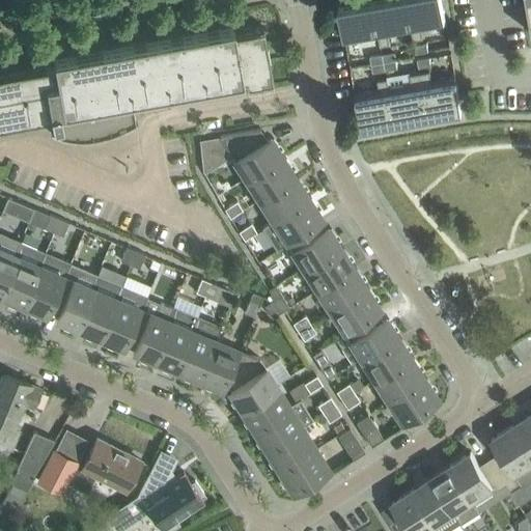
[(379,35),(380,35),(373,0),(367,0),(339,5),(345,42),(379,35)]
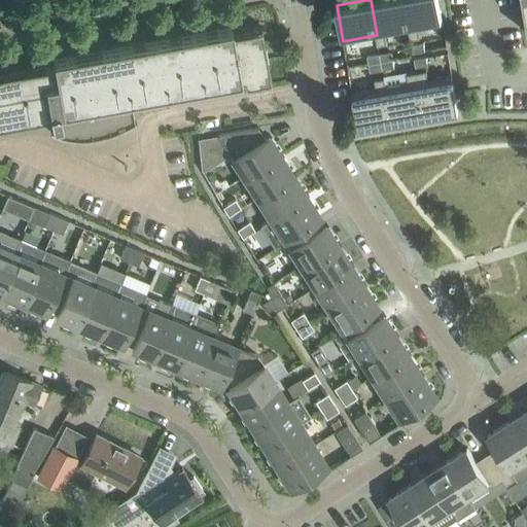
[(378,45),(387,43),(386,34),(409,30),(410,29),(403,0),(371,0),(377,35),(376,35),(378,45)]
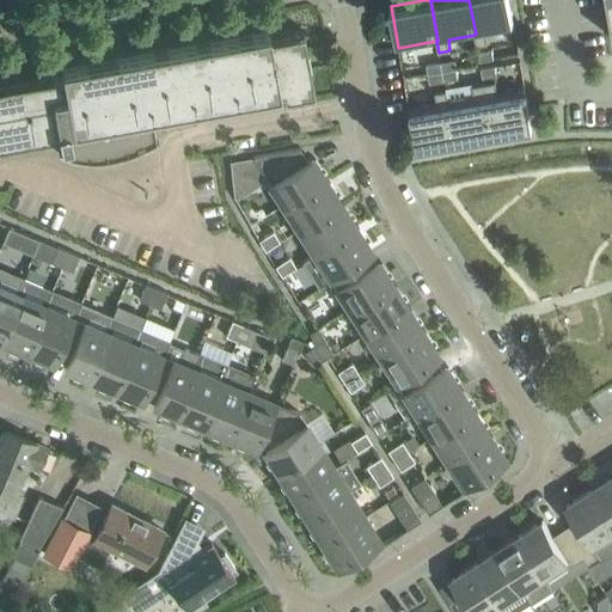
[(487,32),(514,28),(509,0),(469,0),(476,34),(475,35),(477,46),(488,43),(487,32)]
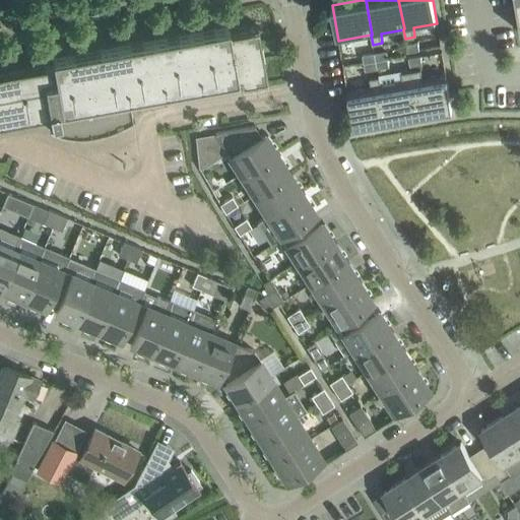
[(229,30),(228,24),(74,52),(72,43),(39,49),(43,72),(0,79),(0,122),(50,113),(53,131),(51,130),(50,131),(62,136),(76,138),(84,138),(102,135),(108,134),(120,129),(135,121),(134,120),(132,121),(128,95),(237,76),(237,75),(240,75),(241,81),(266,77),(257,25),(229,30)]
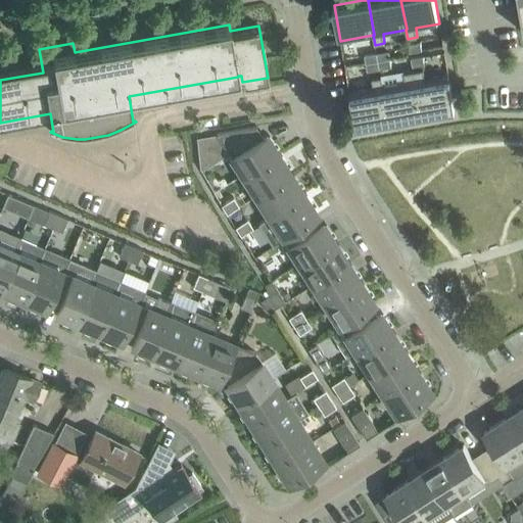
[(422,50),(421,42),(409,44),(411,52),(422,50)]
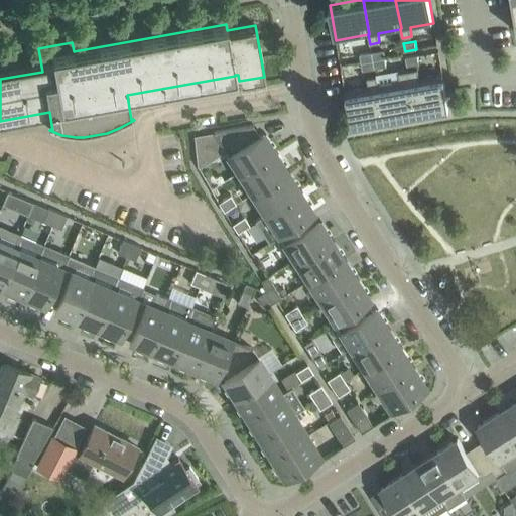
[(385,57),(384,49),(372,52),(373,59),(385,57)]
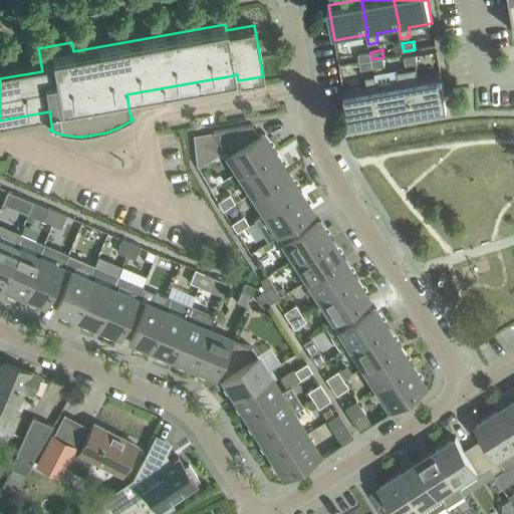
[(371,59),(370,52),(358,54),(359,62),(371,59)]
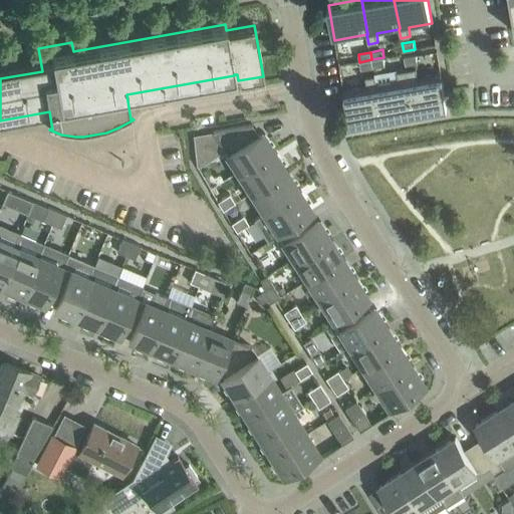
[(418,62),(416,55),(405,57),(406,65),(418,62)]
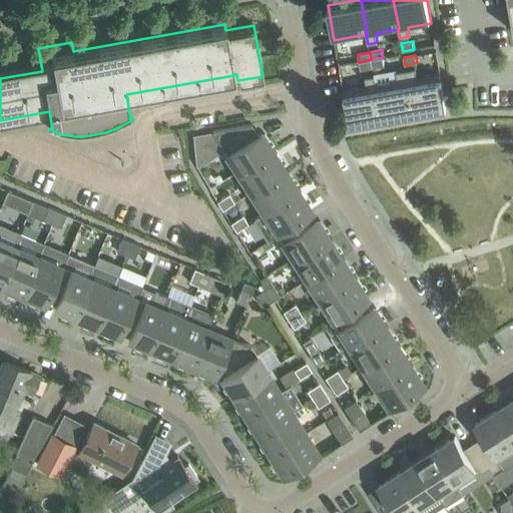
[(384,65),(383,57),(371,59),(373,67),(384,65)]
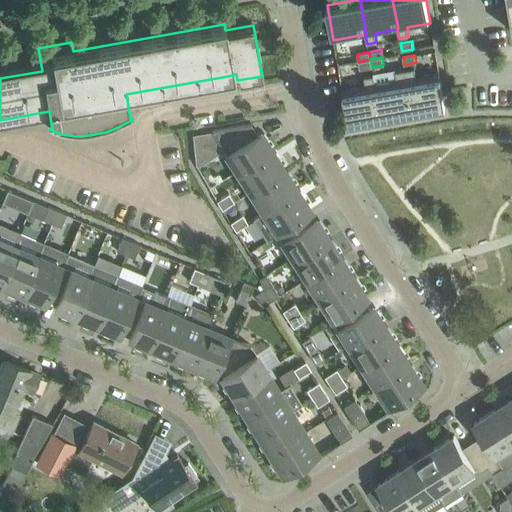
[(372,67),(370,59),(358,62),(360,70),(372,67)]
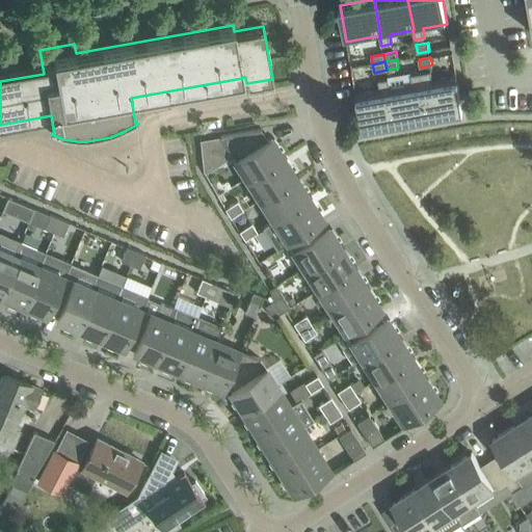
[(432,80),(431,71),(421,72),(429,118),(463,112),(456,76),(432,80)]
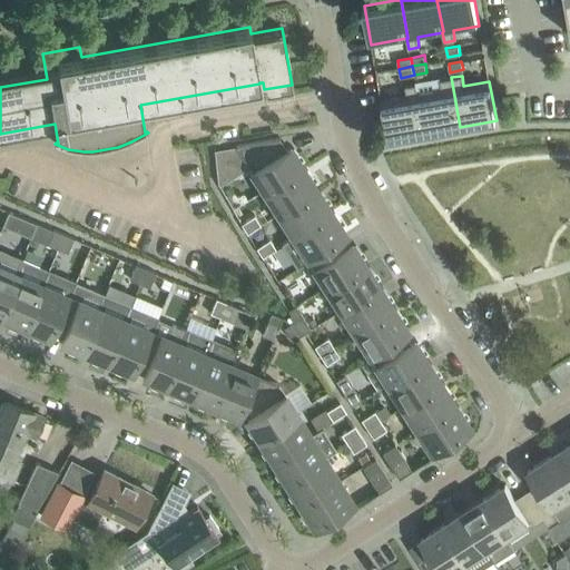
[(424,134),(460,127),(451,77),(440,79),(442,90),(418,95),(424,134)]
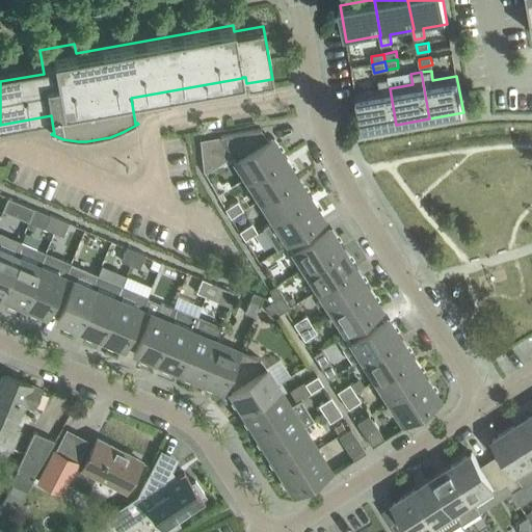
[(362,131),(396,125),(390,88),(389,78),(378,80),(380,89),(355,94),(362,131)]
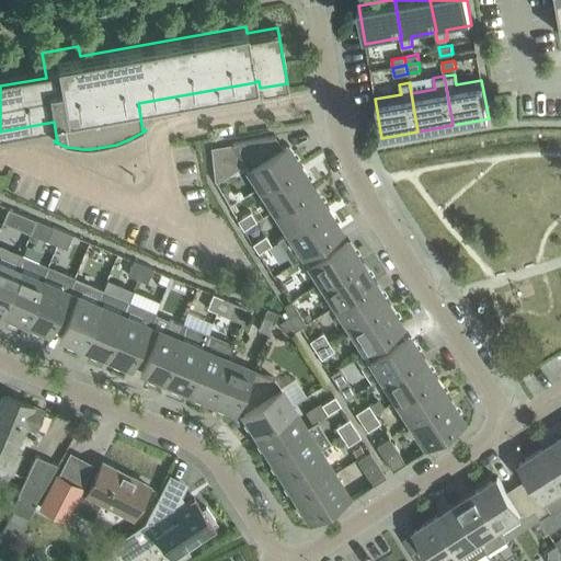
[(262,191),(299,167),(290,153),(287,156),(275,136),(232,144),(262,191)]
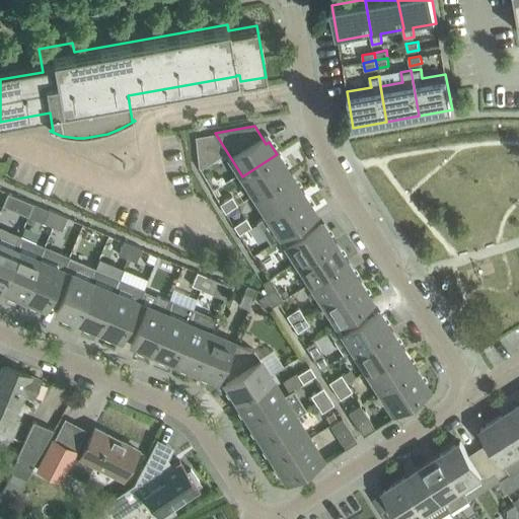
[(254,196),(289,173),(277,154),(242,176),(254,196)]
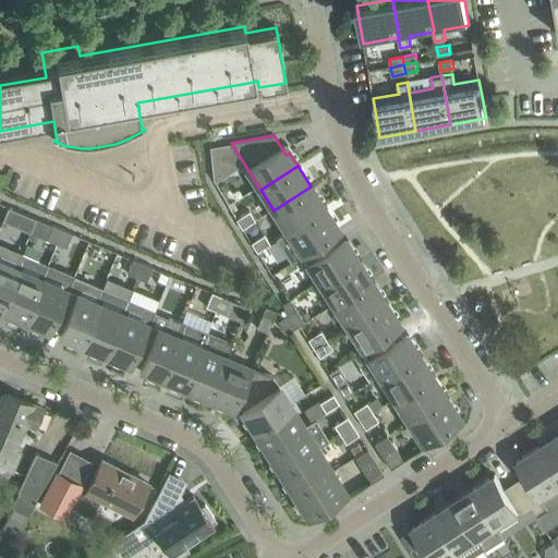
[(288,231),(324,208),(311,186),(274,210),(288,231)]
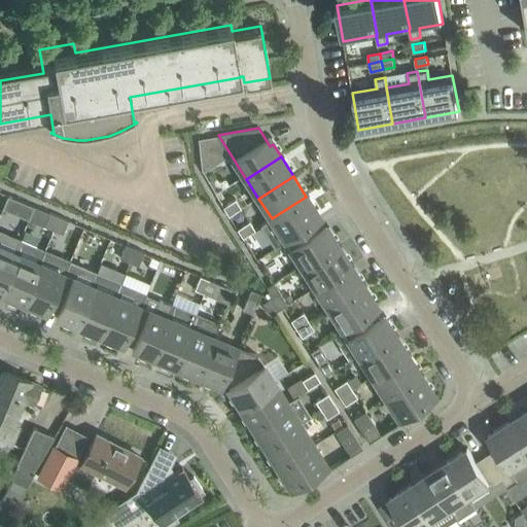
[(306,197),(272,218),(264,223),(260,225),(275,247),(285,241),(284,238),(318,216),(306,197)]
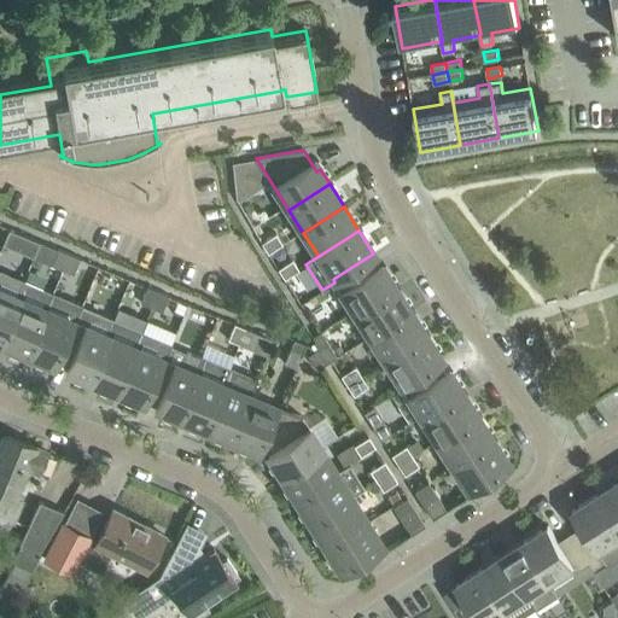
[(261,243),(268,254),(283,244),(275,234),(261,243)]
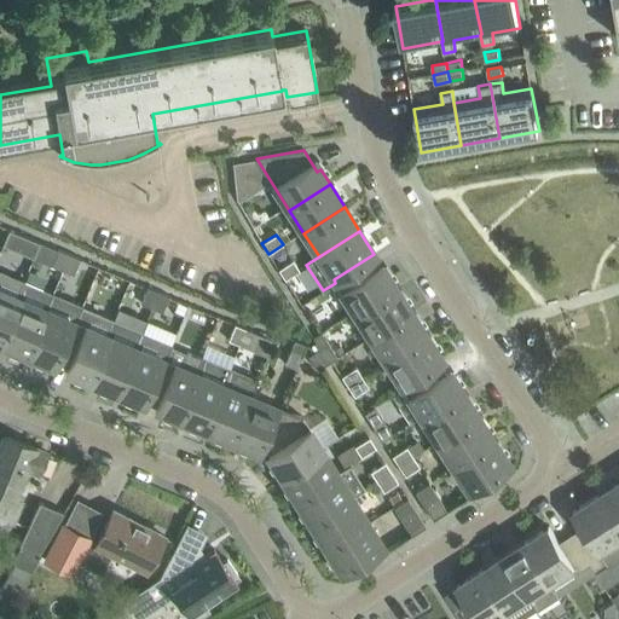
[(63,271),(69,254),(58,250),(52,266),(63,271)]
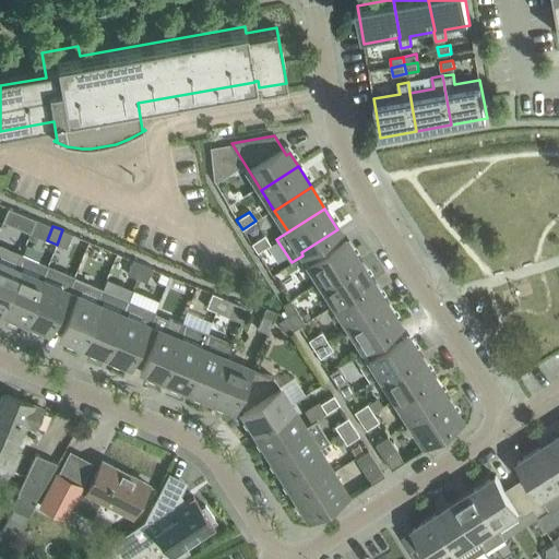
[(67,248),(72,234),(62,229),(57,245),(67,248)]
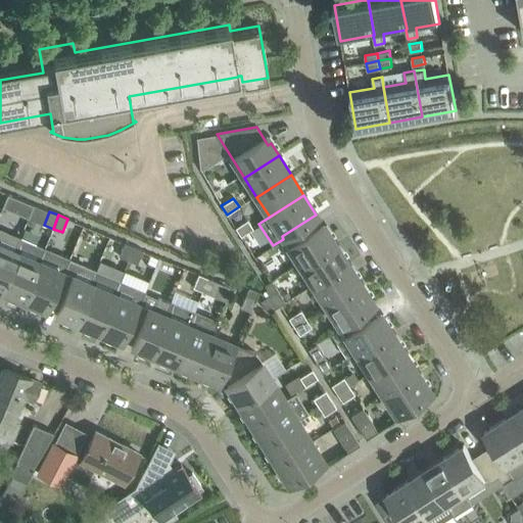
[(301,267),(335,244),(327,232),(325,233),(324,232),(314,217),(317,215),(316,215),(282,236),(301,267)]
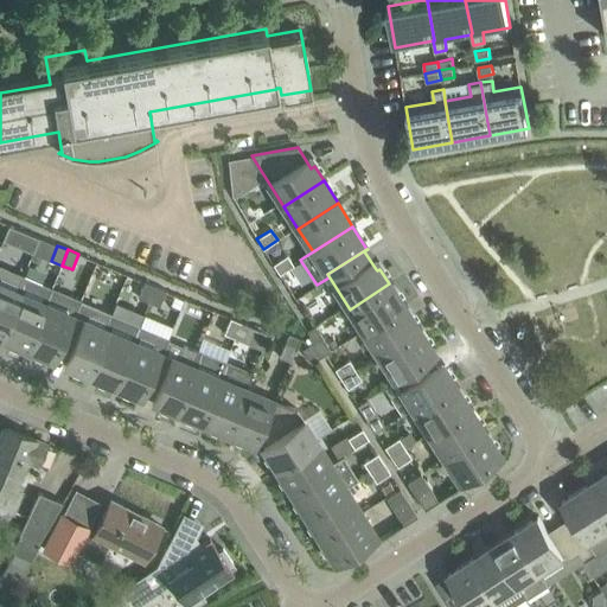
[(273,264),(280,274),(293,266),(287,255),(273,264)]
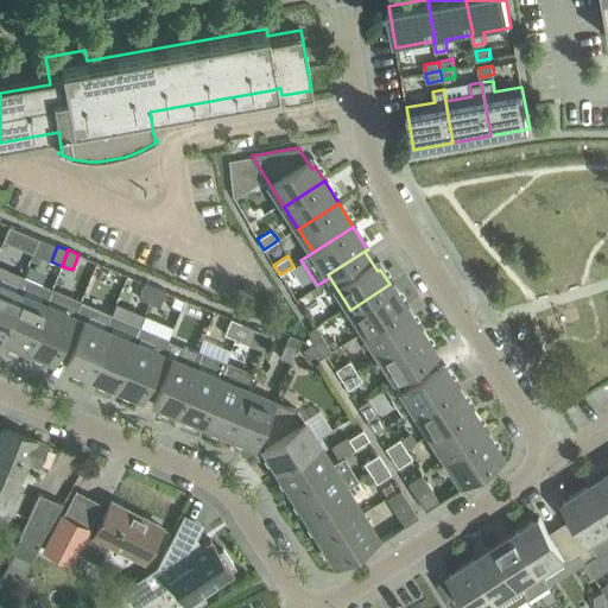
[(0,336),(4,337),(21,293),(17,291),(21,278),(0,267),(0,336)]
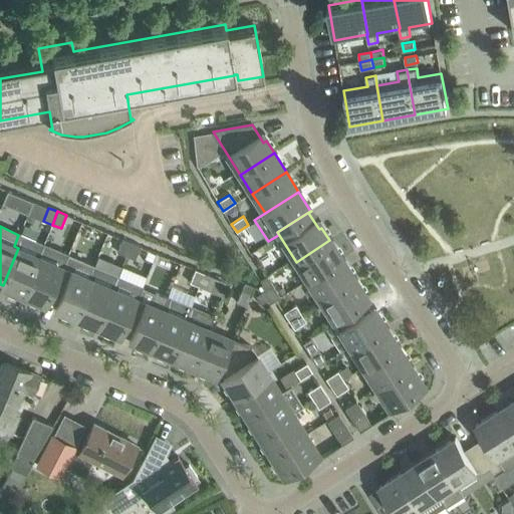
[(24,294),(44,246),(18,235),(14,246),(18,248),(3,285),(24,294)]
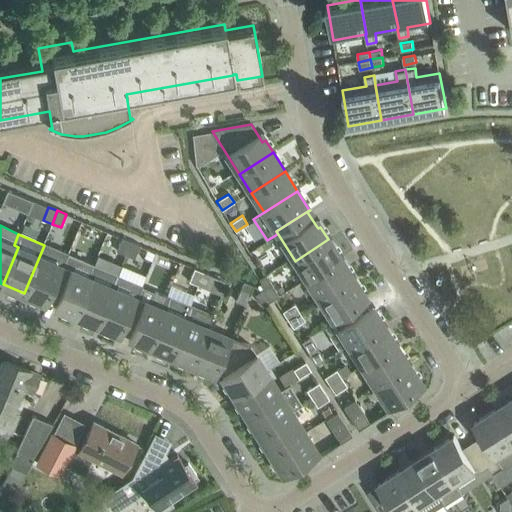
[(126,255),(131,242),(122,238),(116,251),(126,255)]
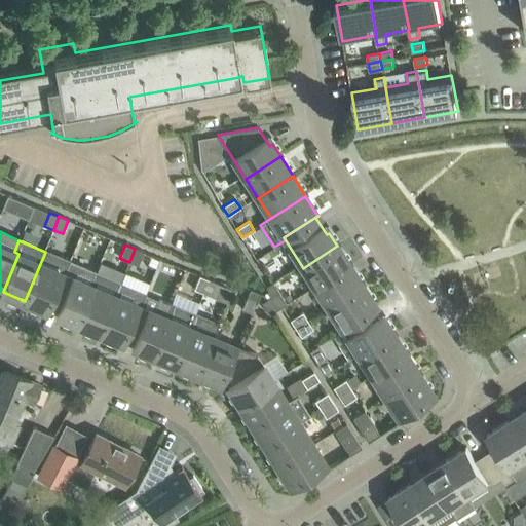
[(315,288),(349,265),(337,246),(303,268),(315,288)]
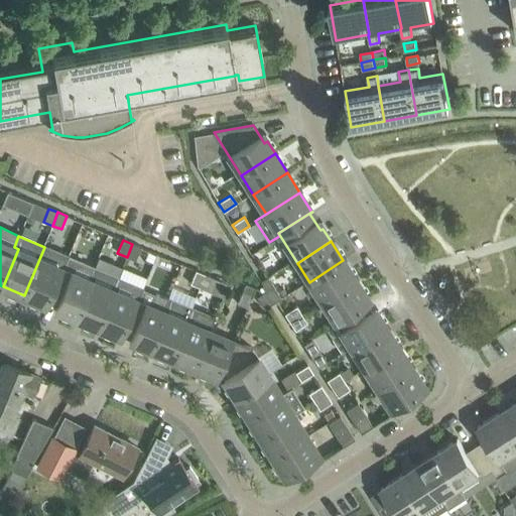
[(135,260),(141,247),(132,244),(127,257),(135,260)]
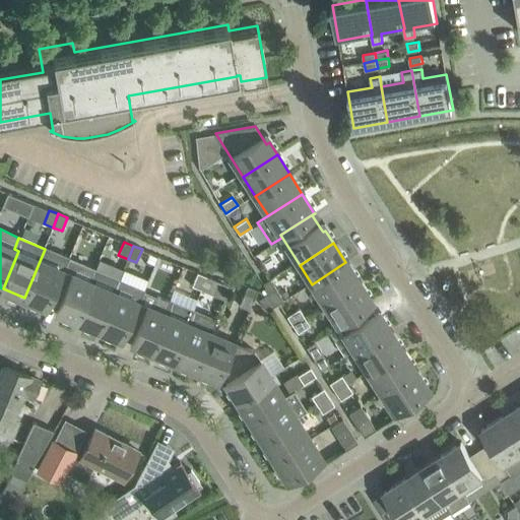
[(64,270),(68,259),(45,249),(24,298),(46,307),(61,269),(64,270)]
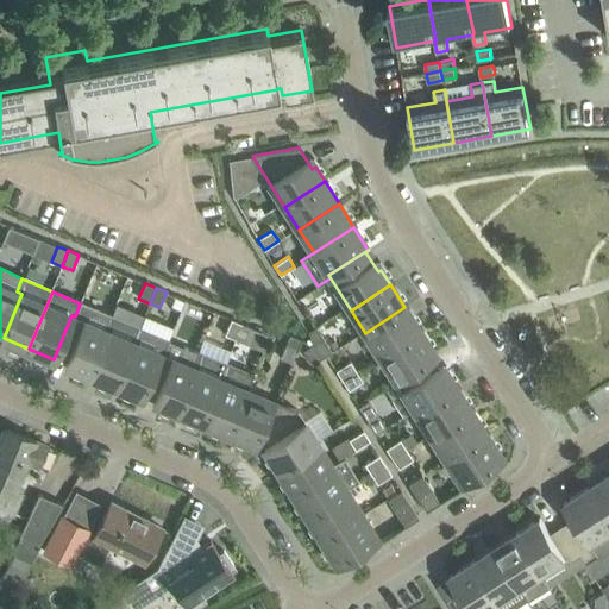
[(71,315),(54,359),(56,356),(64,359),(63,363),(64,364),(74,368),(75,368),(75,369),(92,375),(111,331),(106,330),(111,315),(80,303),(75,316),(71,315)]
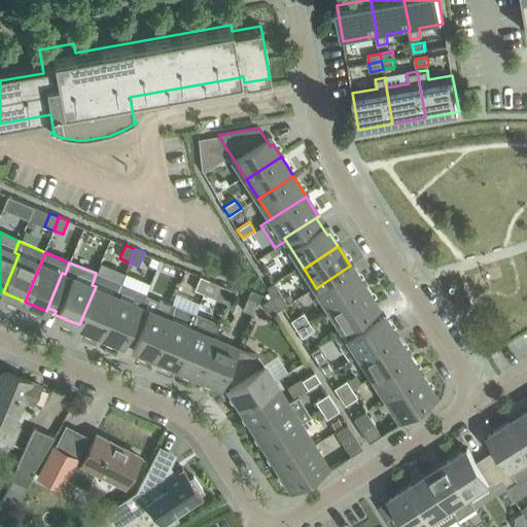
[(328,308),(363,285),(350,266),(316,288),(328,308)]
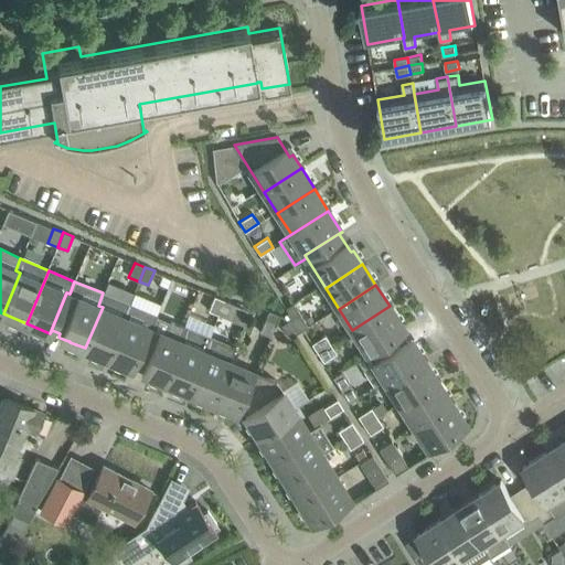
[(126,317),(125,317),(130,304),(103,292),(98,306),(103,307),(85,348),(108,358),(126,317)]
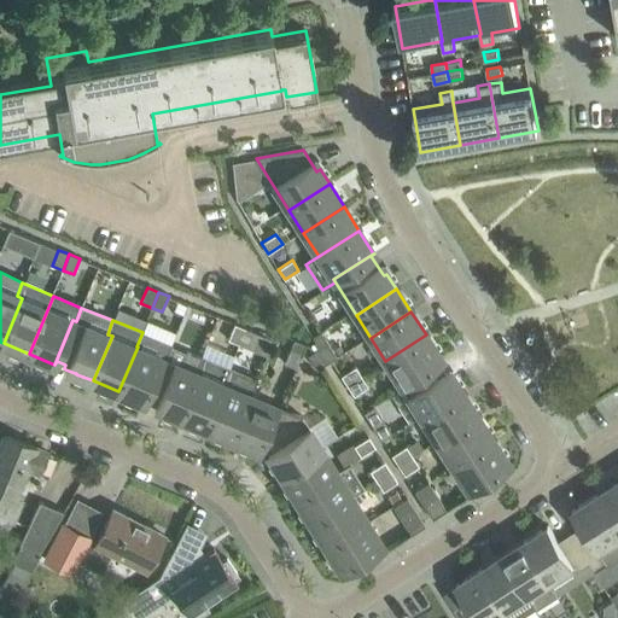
[(239,344),(245,328),(234,324),(227,339),(239,344)]
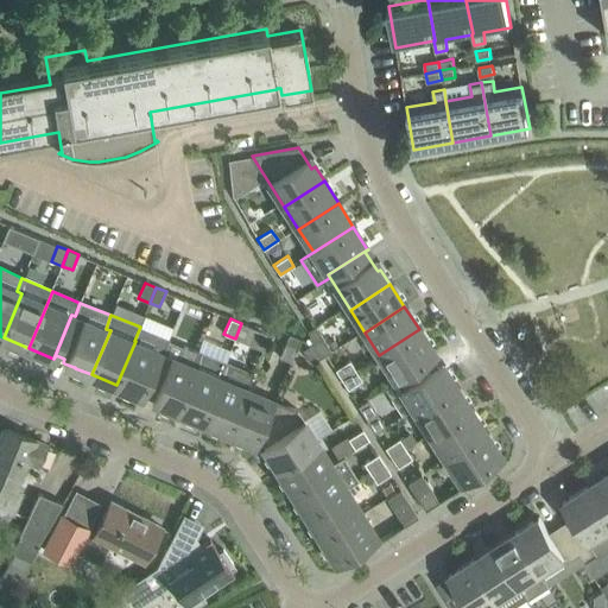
[(246,343),(252,328),(241,323),(235,339),(246,343)]
